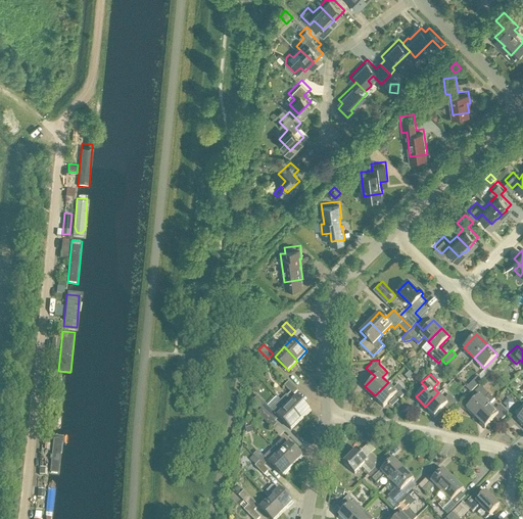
[(477,375),(467,385),(472,390),(482,380),(477,375)]
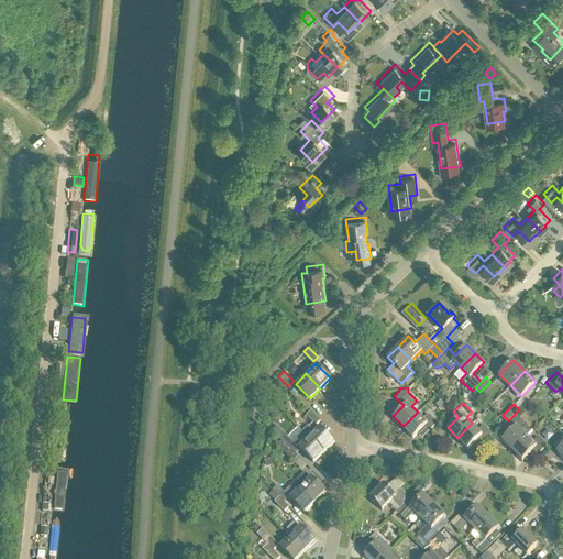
[(334,440),(320,426),(319,426),(317,423),(321,418),(311,408),(307,414),(313,420),(309,425),(308,424),(302,429),(309,436),(323,451),(334,440)]
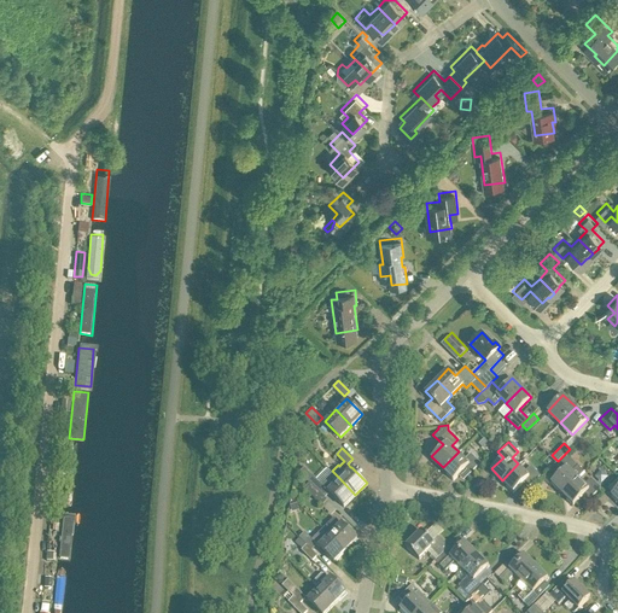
[(459,451),(443,467),(454,479),(466,467),(471,472),(481,461),(471,451),(465,457),(459,451)]
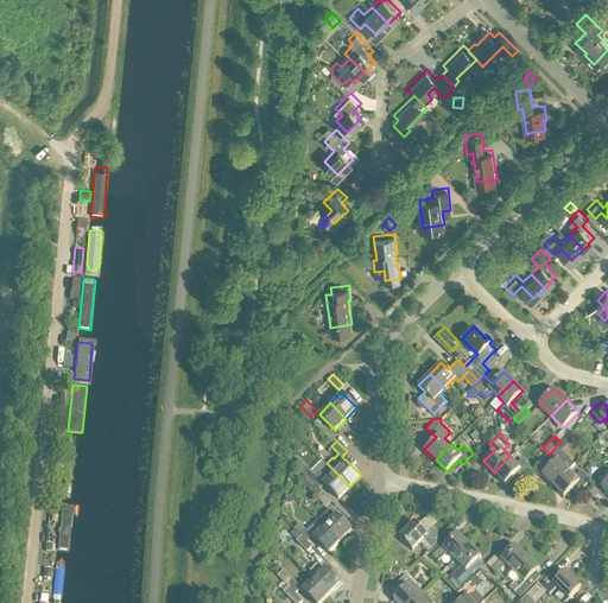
[(553,484),(569,469),(575,463),(559,446),(549,457),(553,462),(543,474),(553,484)]
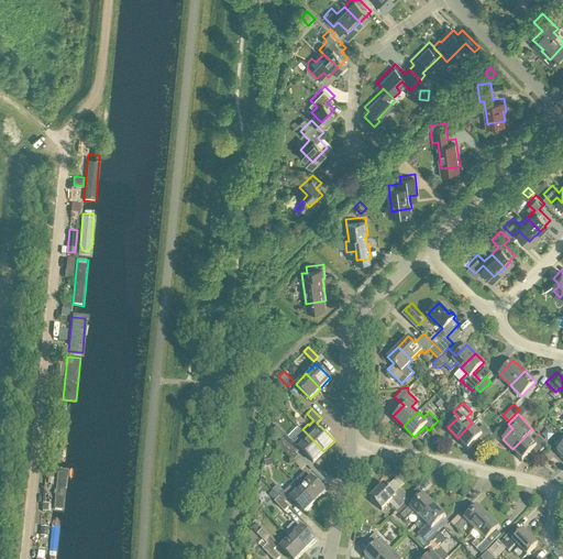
[(472,423),(457,438),(467,448),(478,437),(483,441),(493,433),(484,424),(478,429),(472,423)]
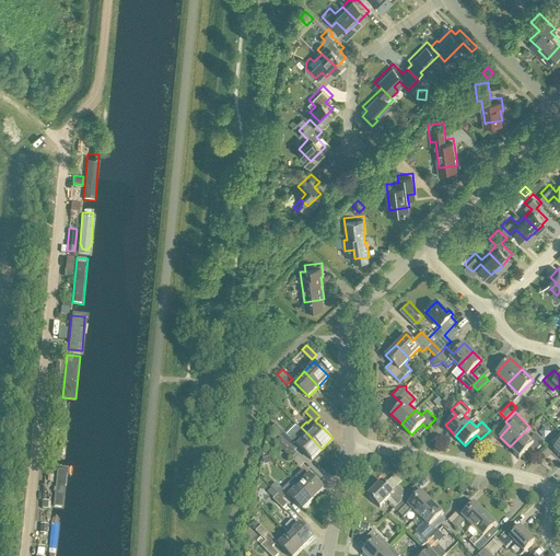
[(322,449),(307,433),(301,427),(291,437),(284,431),(276,423),(271,427),(280,436),(282,438),(287,442),(290,446),(294,441),(312,459),(322,449)]
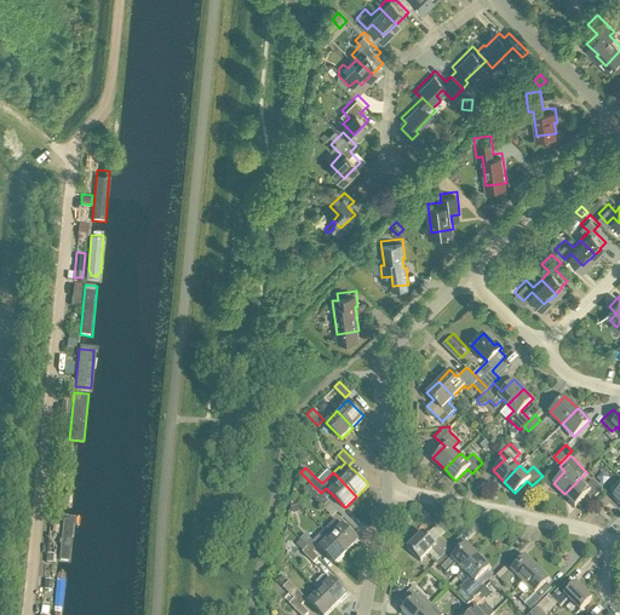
[(580,478),(564,494),(575,505),(587,493),(592,499),(603,488),(592,478),(586,484),(580,478)]
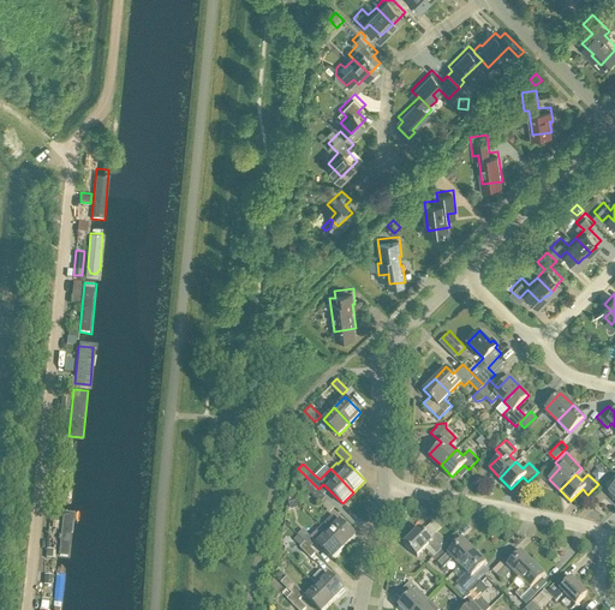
[(326,496),(318,489),(315,485),(310,490),(321,501),(326,496)]
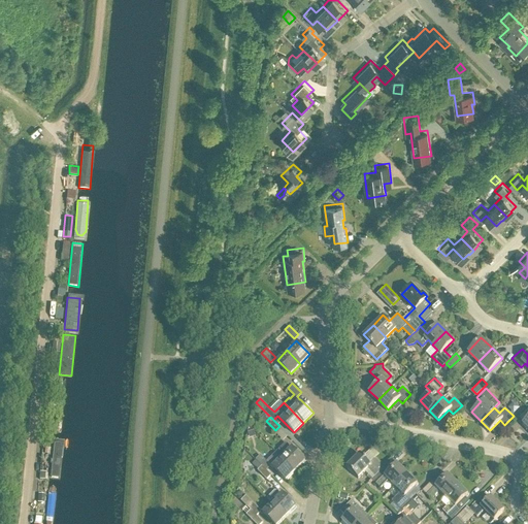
[(276,451),(282,456),(295,469),(305,460),(286,440),(276,451)]
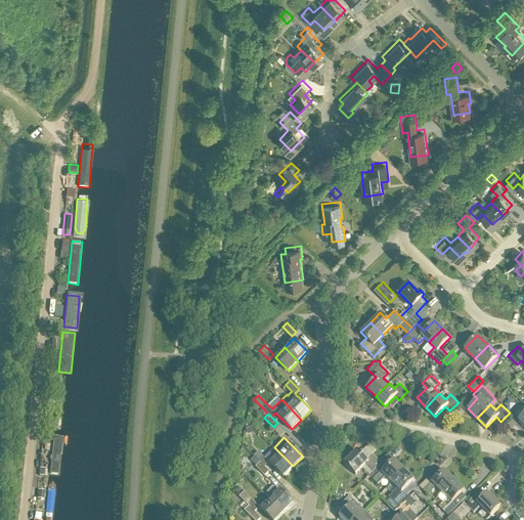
[(52,439),(49,476),(59,477),(62,439),(52,439)]
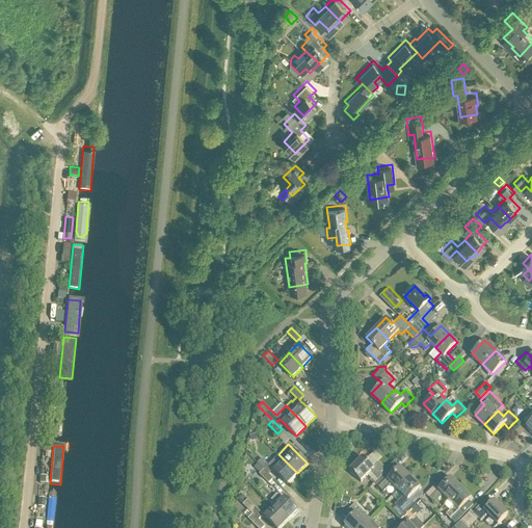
[(297,473),(284,459),(278,454),(269,464),(262,456),(258,462),(264,468),(267,471),(267,470),(271,466),(288,482),(297,473)]
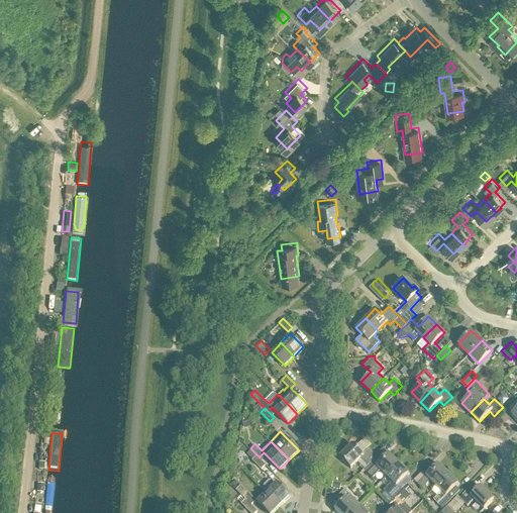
[(360,457),(368,465),(373,458),(380,452),(370,443),(362,451),(352,442),(339,455),(351,467),(360,457)]
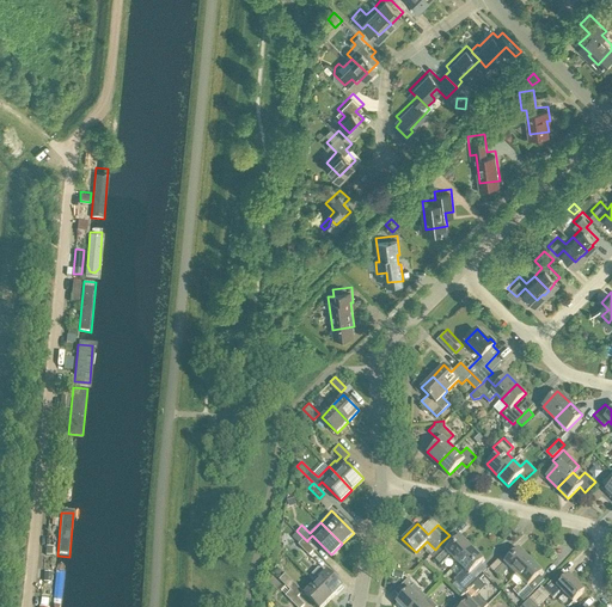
[(451,555),(457,562),(472,546),(460,534),(447,549),(441,543),(435,550),(430,555),(441,564),(451,555)]
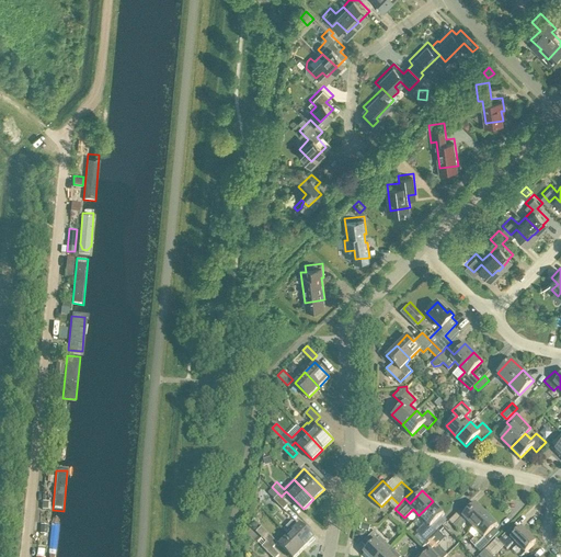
[(278,493),(274,498),(284,508),(288,503),(282,496),(282,497),(278,493)]
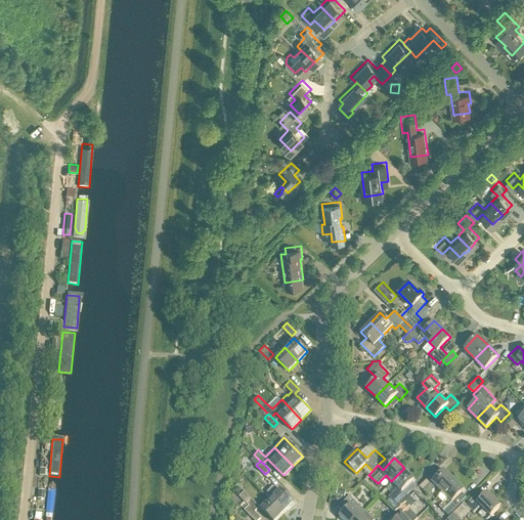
[(389,494),(399,505),(408,495),(403,490),(415,478),(404,468),(391,481),(397,487),(389,494)]
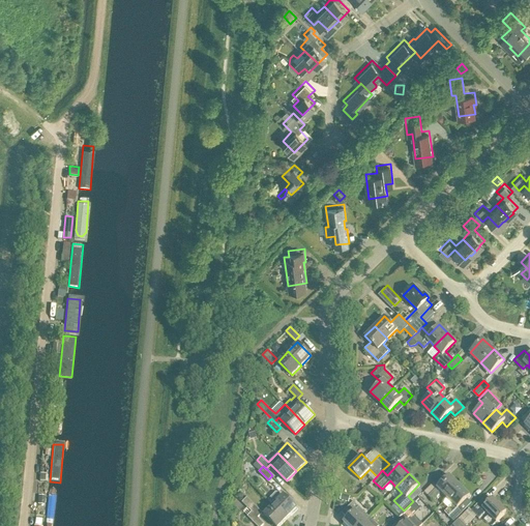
[(441,492),(447,497),(460,485),(449,474),(438,486),(433,481),(424,491),(433,499),(441,492)]
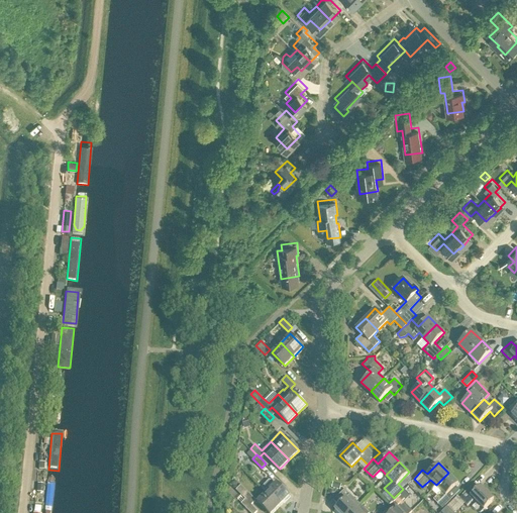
[(448,473),(436,485),(441,491),(433,499),(442,507),(451,498),(447,494),(458,482),(448,473)]
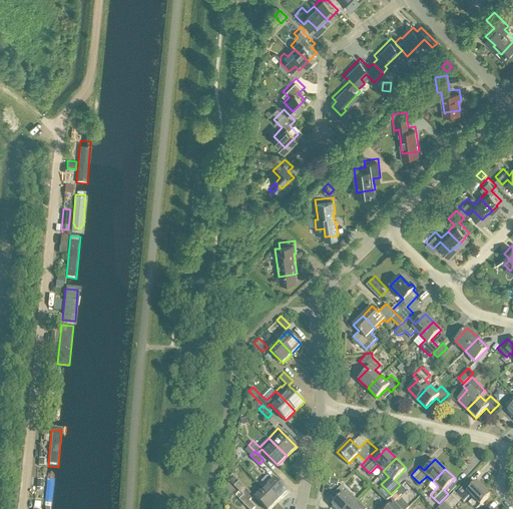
[(46,476),(43,508),(50,508),(54,477),(53,474),(51,473),(49,474),(46,476)]
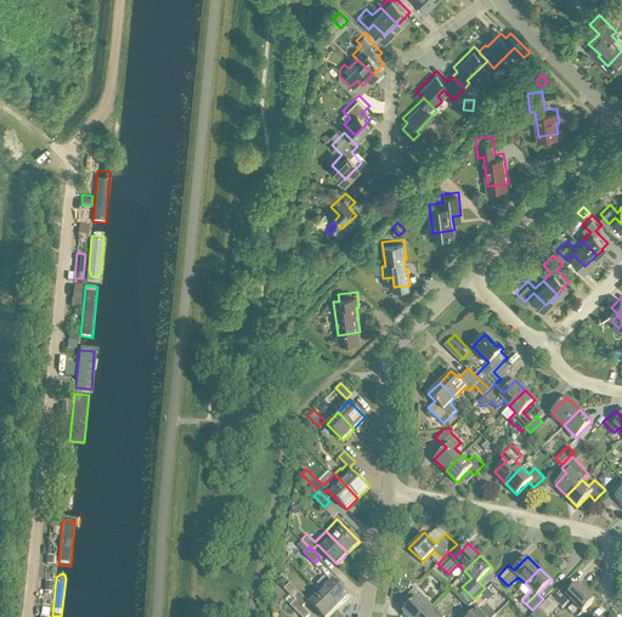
[(332,579),(321,592),(337,607),(349,595),(332,579)]
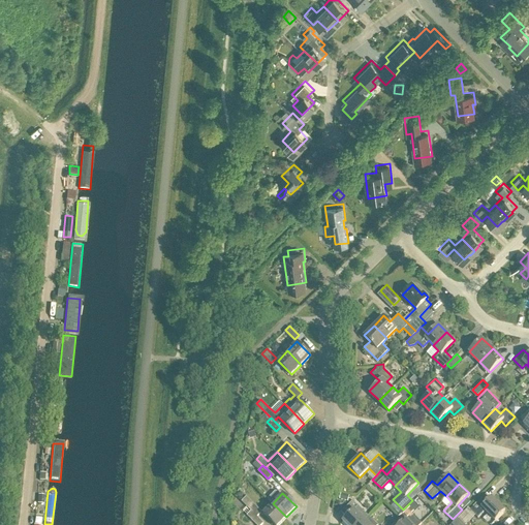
[(242,500),(251,510),(257,515),(261,511),(246,495),(242,500)]
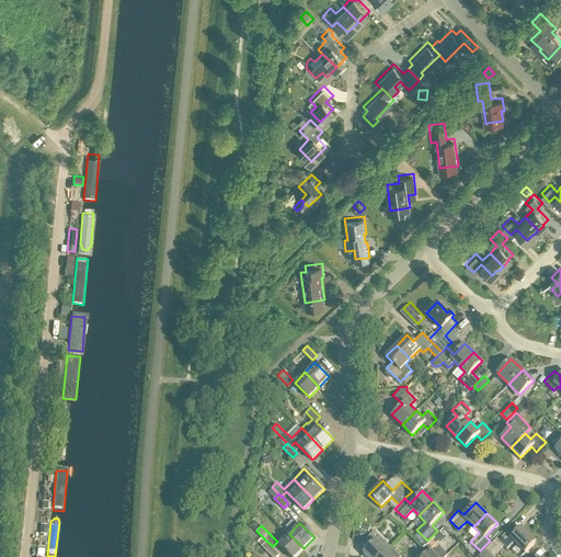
[(537,541),(522,526),(514,534),(510,529),(500,540),(504,545),(507,547),(515,541),(526,552),(537,541)]
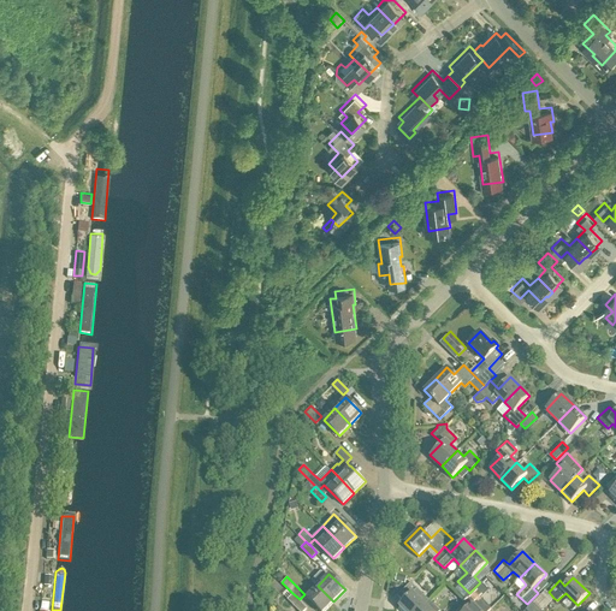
[(398,605),(404,610),(416,610),(428,598),(410,581),(398,594),(404,600),(398,605)]
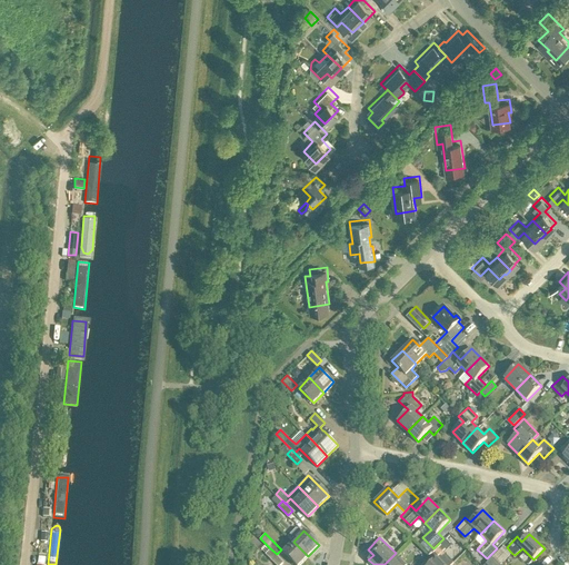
[(429,564),(445,564),(441,562),(446,557),(442,553),(451,544),(445,537),(443,538),(433,548),(429,554),(435,559),(429,564)]
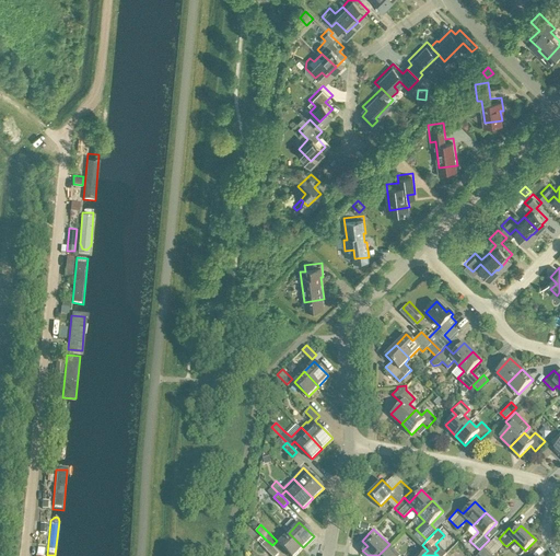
[(293,555),(303,547),(289,533),(279,543),(292,555),(293,555)]
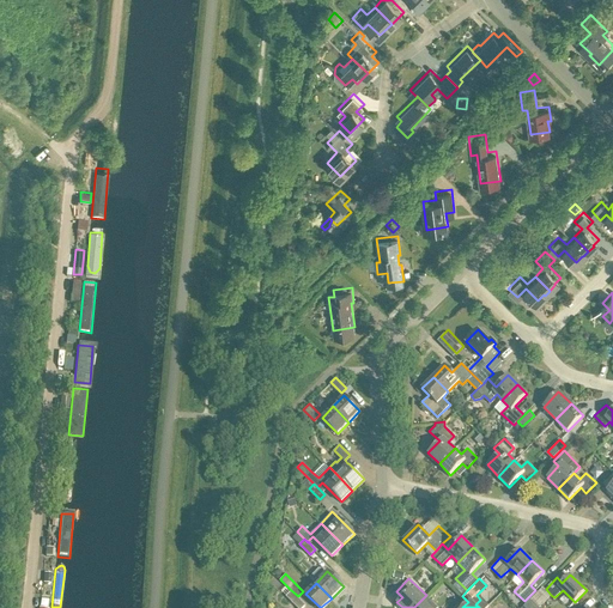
[(291,590),(286,595),(299,607),(301,607),(305,603),(298,596),(291,590)]
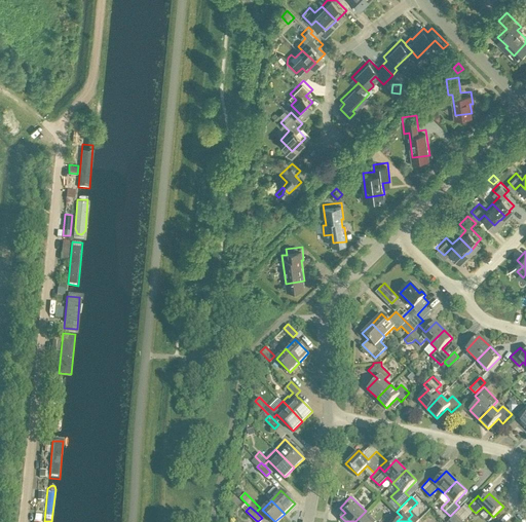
[(377,521),(366,511),(355,521),(377,521)]
